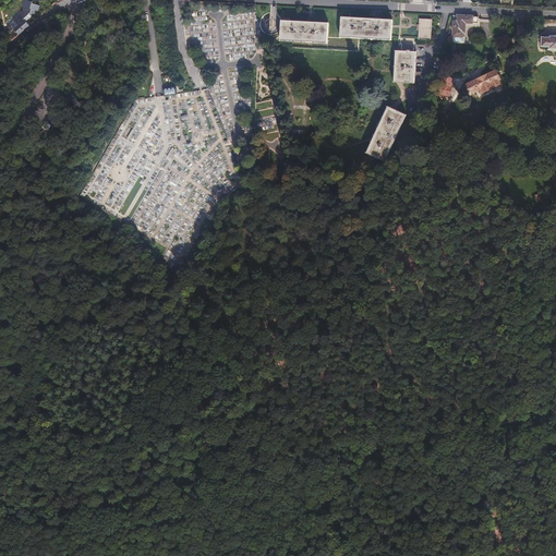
[(11,26),(16,32),(27,23),(23,19),(28,14),(29,12),(31,12),(33,8),(35,8),(36,3),(29,1),(29,0),(21,0),(20,4),(22,4),(21,9),(11,17),(15,23),(11,26)]
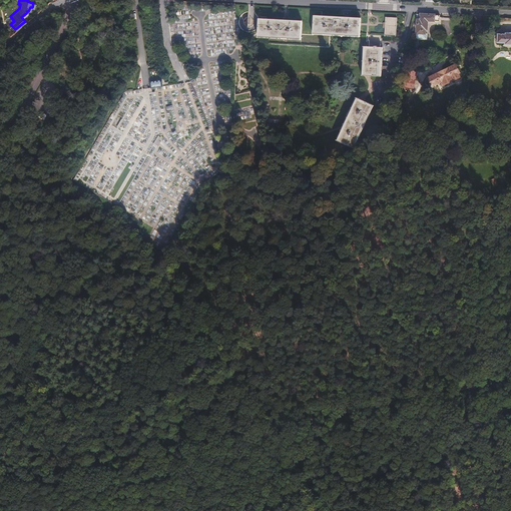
[(438,13),(419,12),(418,17),(416,17),(415,21),(415,34),(416,36),(425,36),(425,31),(423,31),(423,26),(425,25),(425,22),(424,22),(424,18),(438,18),(438,13)]
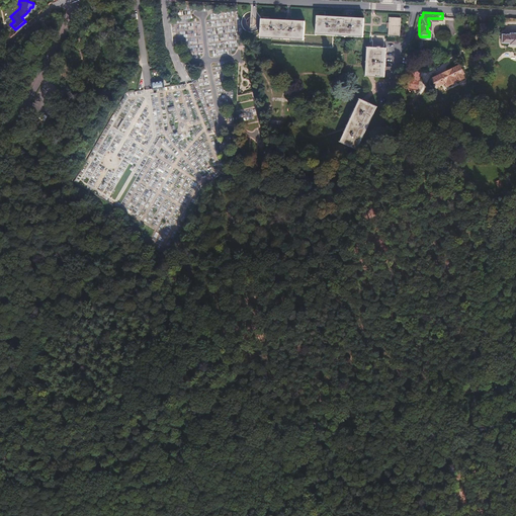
[(270,39),(280,40),(331,44),(332,34),(361,35),(362,17),(330,15),(329,15),(316,14),(315,31),(315,33),(303,32),(303,30),(304,20),(260,18),(259,28),(259,33),(270,34),(270,39)]
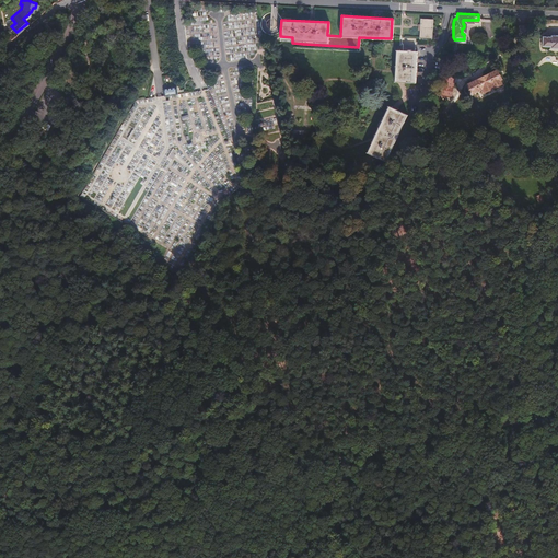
[(419,16),(418,37),(430,38),(431,18),(419,16)]
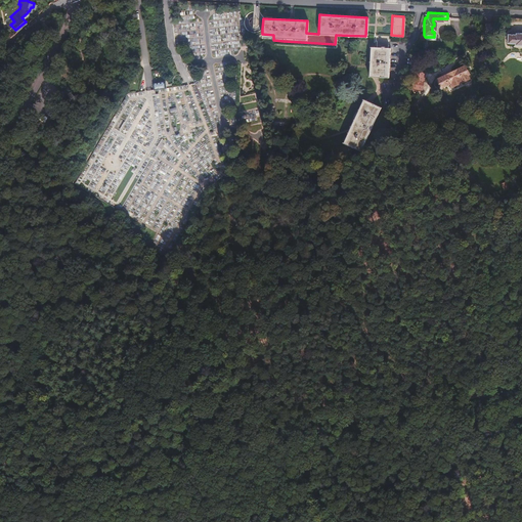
[(506,33),(506,42),(514,42),(514,43),(512,43),(511,44),(511,46),(512,47),(513,47),(514,48),(521,48),(521,31),(515,32),(515,33),(506,33)]
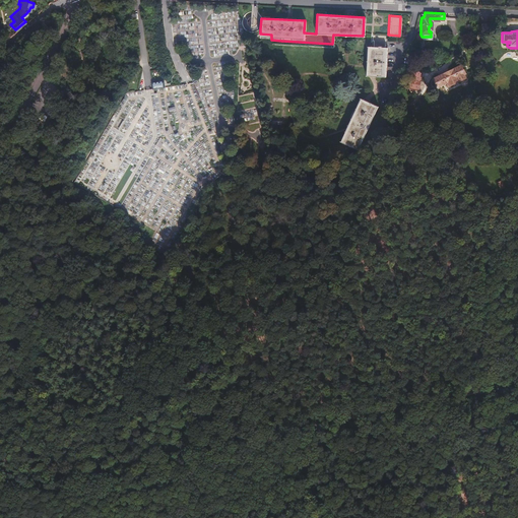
[(368,48),(366,76),(381,77),(383,49),(382,49),(382,35),(371,34),(371,40),(372,40),(371,48),(368,48)]
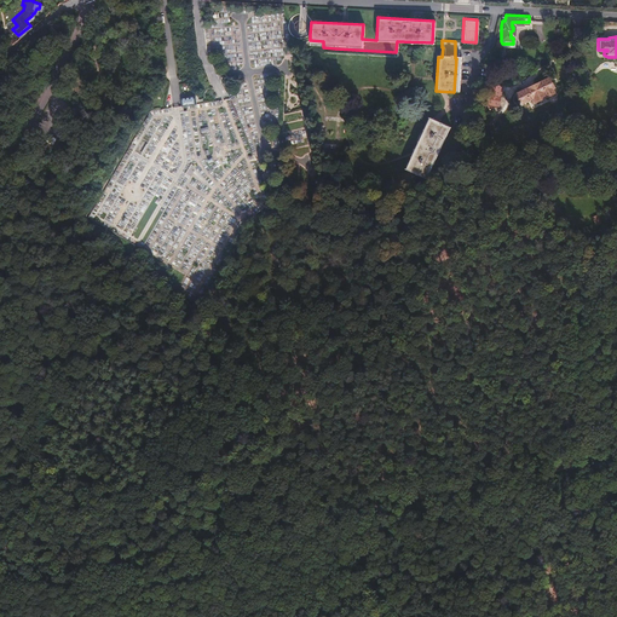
[(526,85),(532,97),(542,92),(543,94),(552,91),(548,84),(551,82),(547,75),(526,85)]
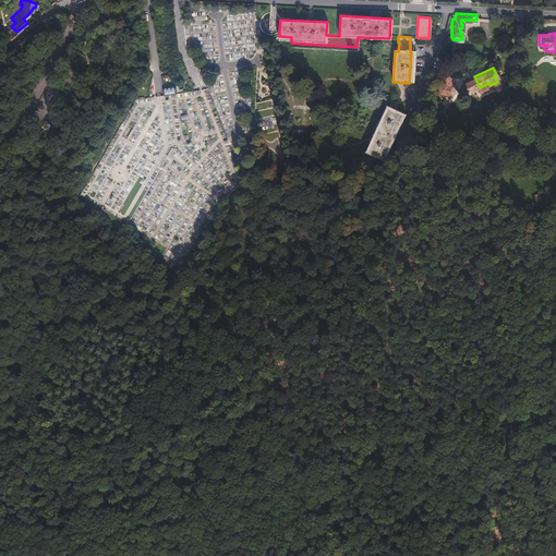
[(387,104),(366,149),(383,157),(405,111),(387,104)]
